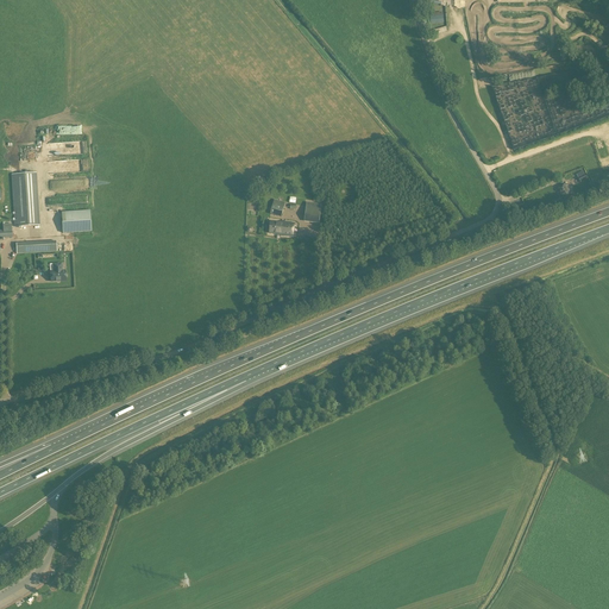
[(579,81),(578,70),(569,71),(569,67),(557,68),(557,74),(544,75),(545,85),(579,81)]
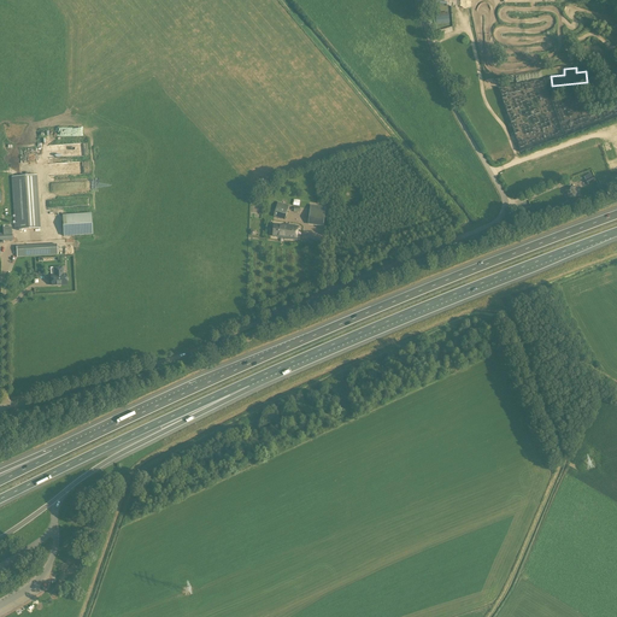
[(516,75),(517,81),(544,78),(542,71),(516,75)]
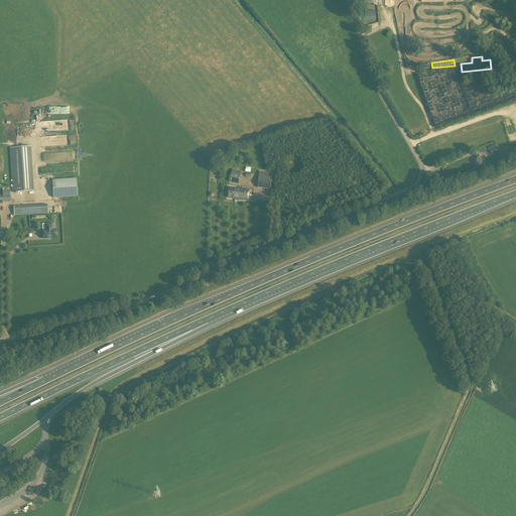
[(12,189),(12,192),(33,190),(31,146),(10,148),(12,189)]
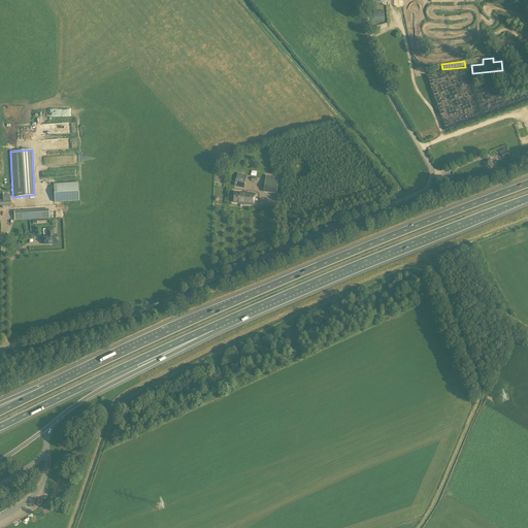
[(489,173),(497,169),(491,160),(483,164),(489,173)]
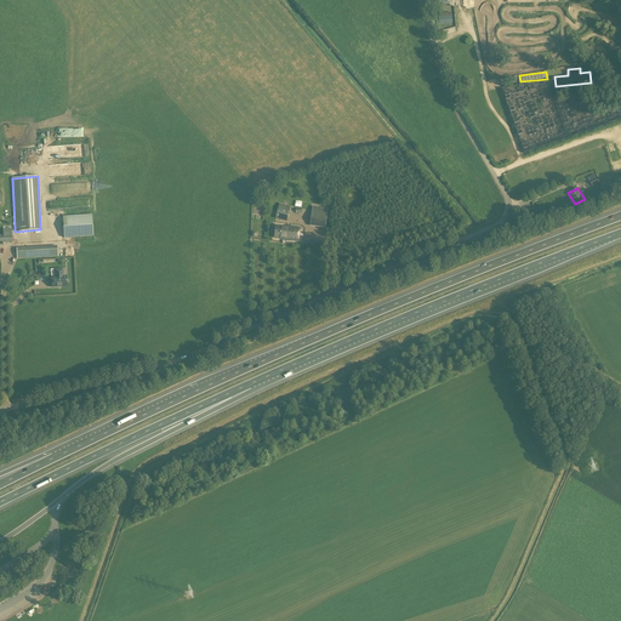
[(275,218),(286,222),(291,208),(280,204),(275,218)]
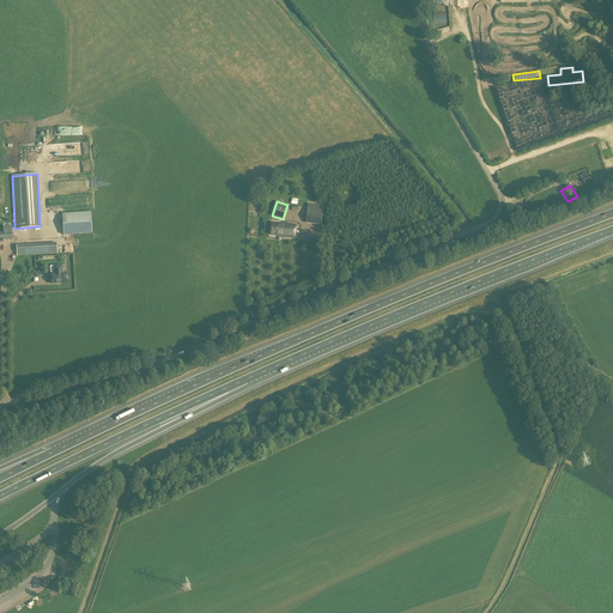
[(323,206),(309,204),(307,223),(321,225),(323,211),(323,206)]
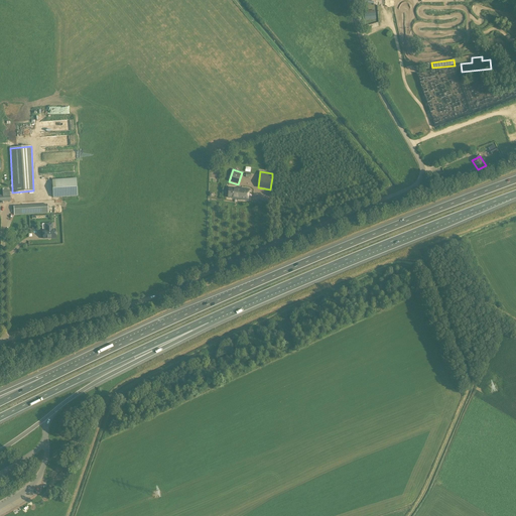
[(77,178),(52,180),(53,198),(59,198),(78,197),(77,178)]
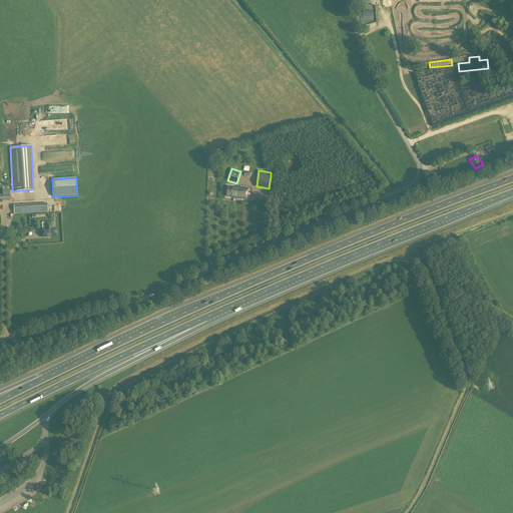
[(247,188),(237,187),(228,186),(227,196),(236,197),(235,198),(246,199),(247,188)]
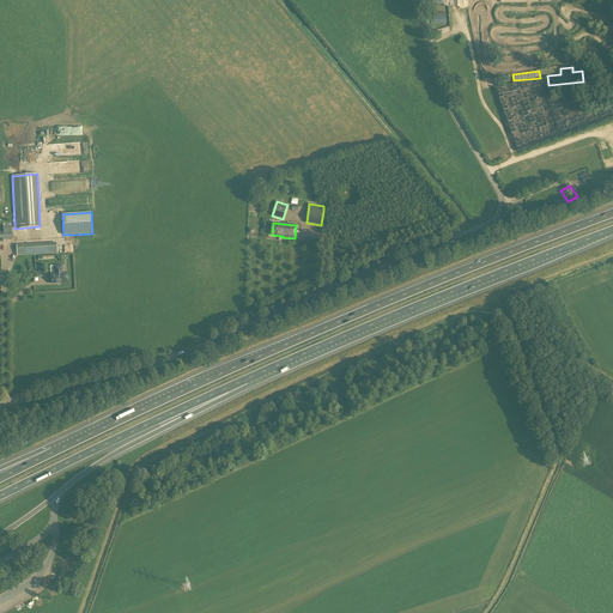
[(0,240),(12,240),(11,225),(2,225),(2,232),(0,231),(0,240)]
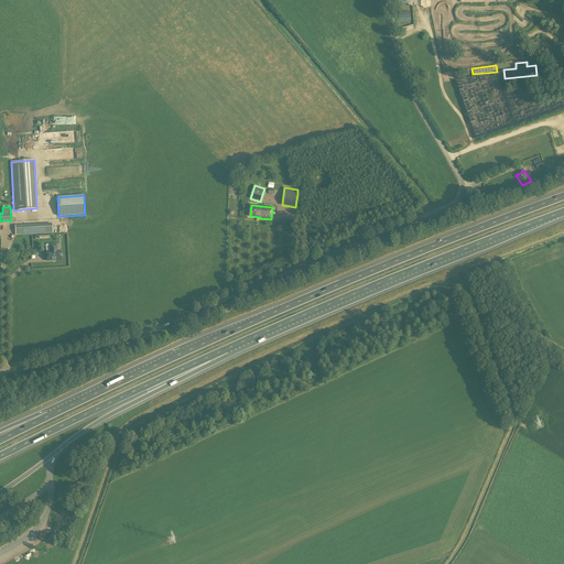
[(52,224),(14,226),(15,235),(53,232),(52,224)]
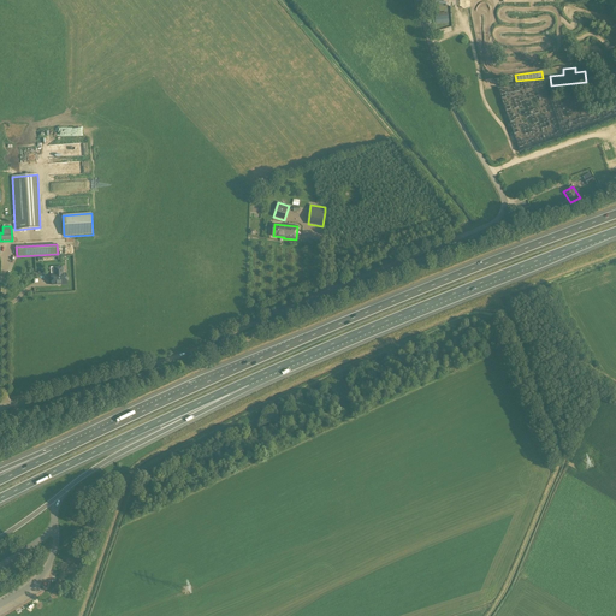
[(51,274),(51,285),(67,284),(66,273),(63,273),(63,266),(53,267),(54,274),(51,274)]
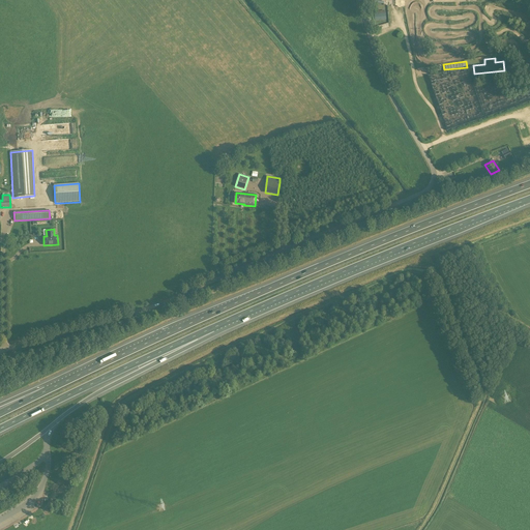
[(45,495),(35,503),(42,511),(52,502),(45,495)]
